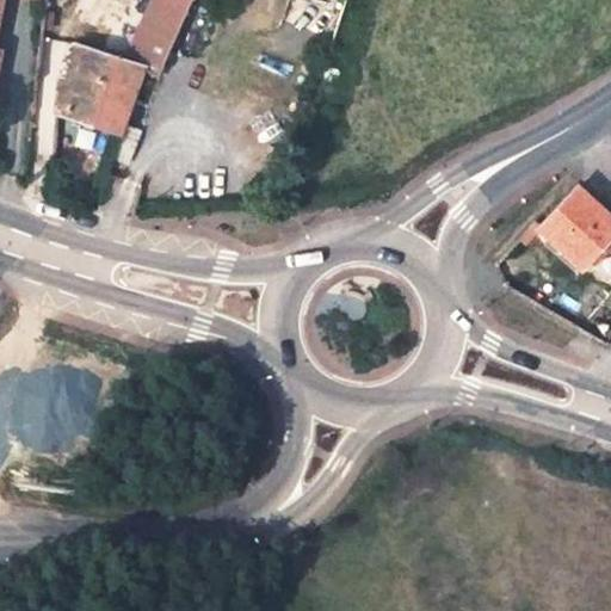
[(190,0),(152,0),(152,2),(184,17),(190,0)]
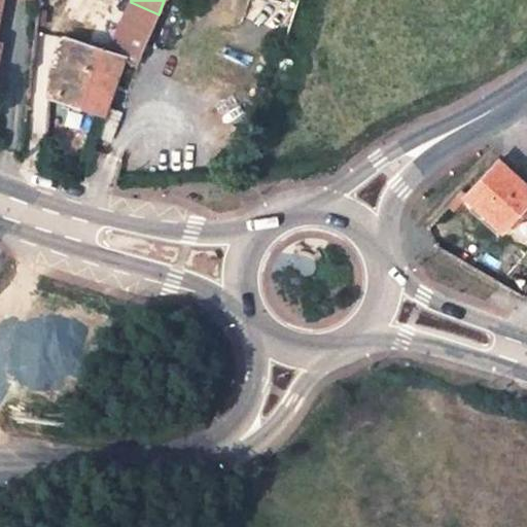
[(159,14),(131,2),(120,24),(149,36),(159,14)]
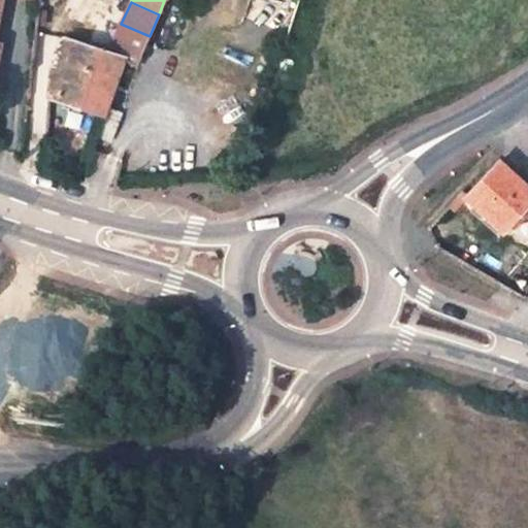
[(137,65),(150,36),(121,24),(109,53),(124,57),(124,60),(137,65)]
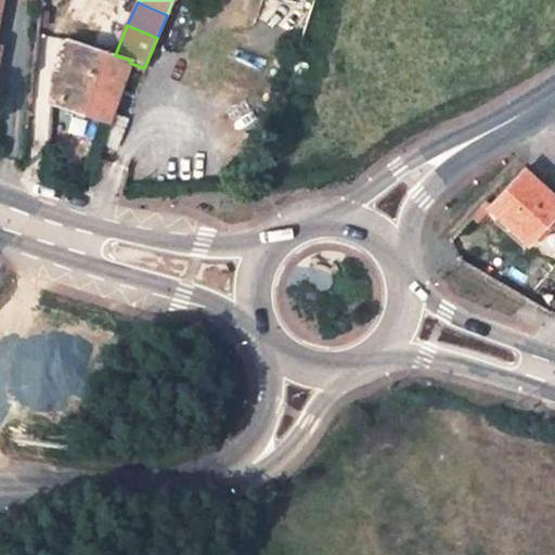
[(68,40),(62,67),(69,69),(77,43),(68,40)]
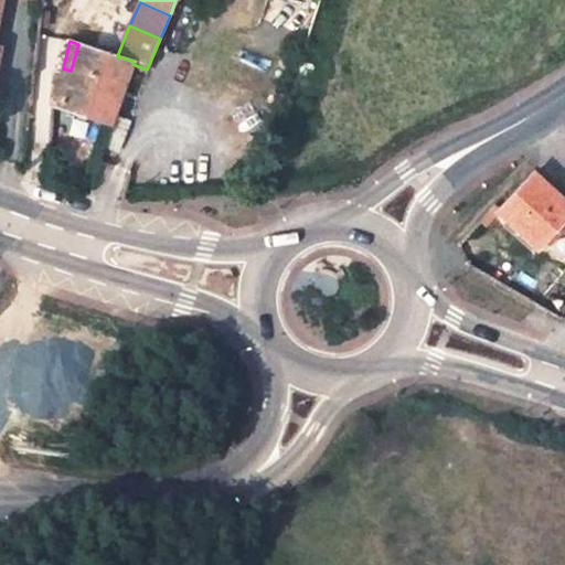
[(132,61),(117,56),(78,44),(71,71),(63,68),(60,83),(53,81),(52,105),(112,124),(132,64),(132,61)]
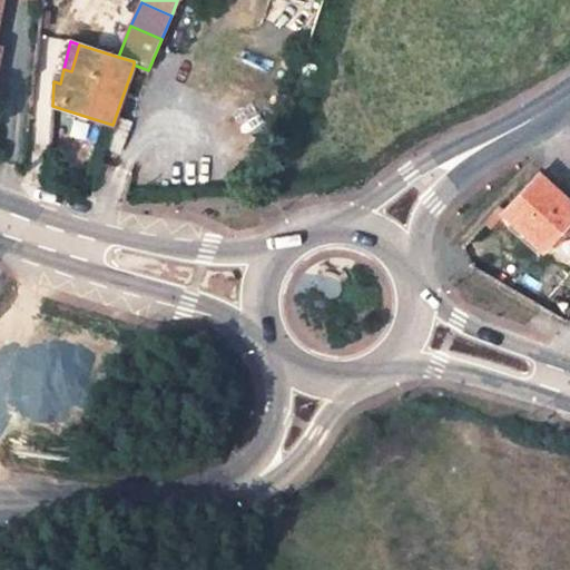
[(257,168),(271,173),(274,161),(261,157),(257,168)]
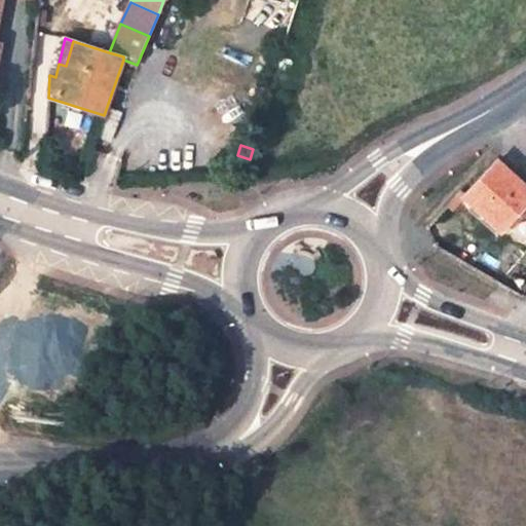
[(464,197),(476,207),(501,229),(508,222),(525,201),(525,200),(525,185),(498,159),(464,197)]
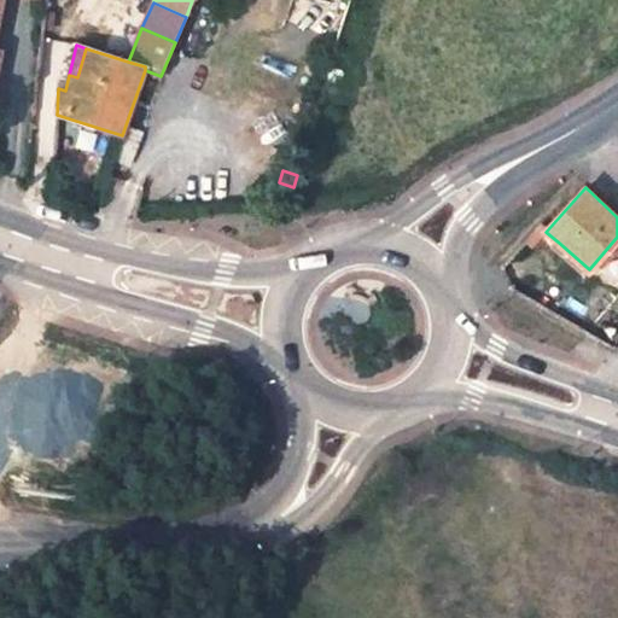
[(532,233),(524,243),(531,250),(540,240),(532,233)]
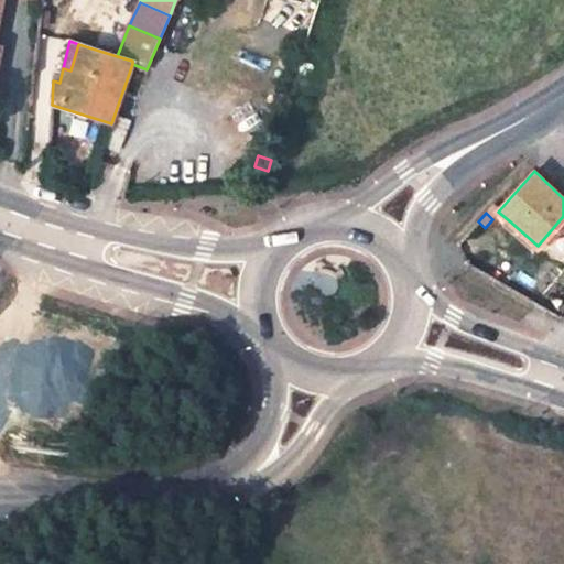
[(563,226),(563,216),(544,238),(549,242),(563,226)]
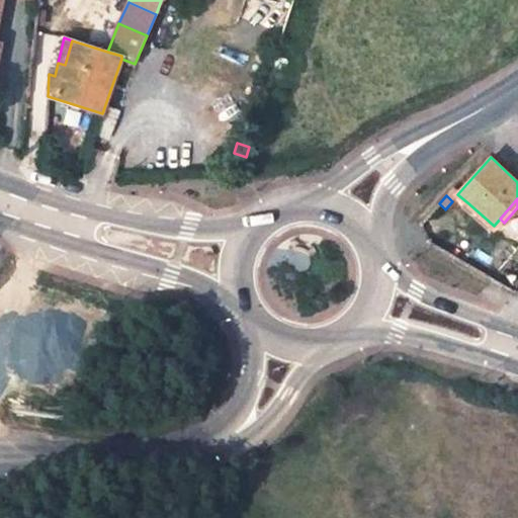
[(489,231),(494,226),(468,203),(463,209),(489,231)]
